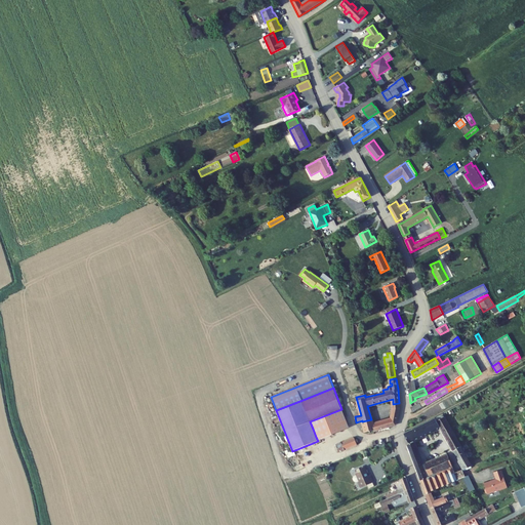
[(421,407),(419,403),(410,408),(413,412),(421,407)]
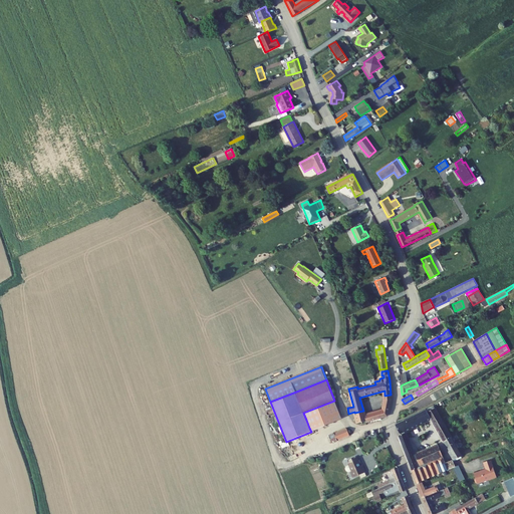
[(384,401),(383,411),(364,416),(364,415),(355,417),(357,424),(365,422),(387,417),(387,416),(392,400),(384,401)]
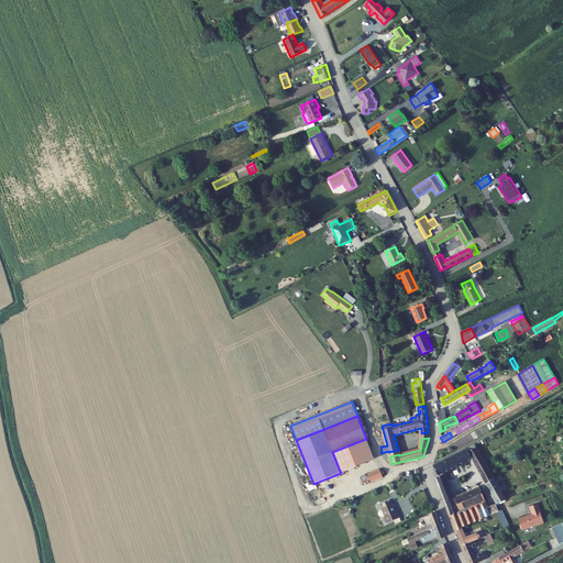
[(374,460),(366,439),(332,452),(335,460),(337,459),(341,473),(374,460)]
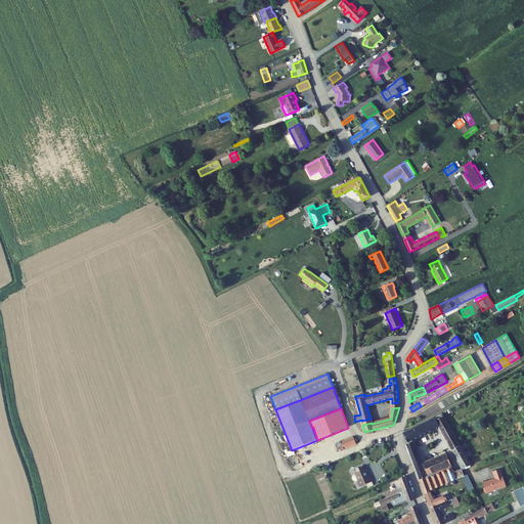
[(436,421),(443,417),(442,413),(434,418),(403,432),(408,442),(412,440),(439,427),(436,421)]
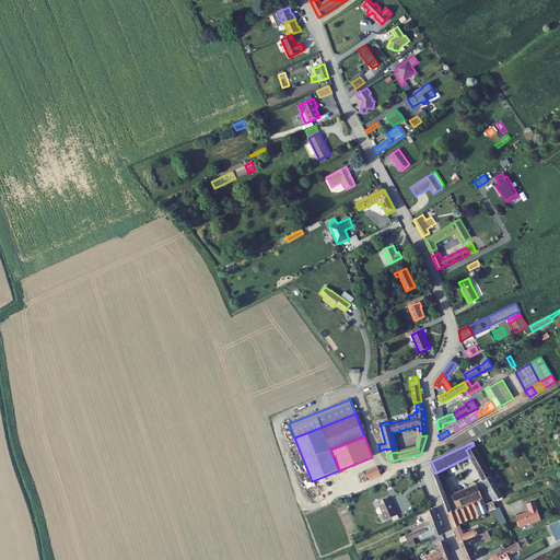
[(474,445),(466,450),(469,456),(473,462),(481,457),(474,445)]
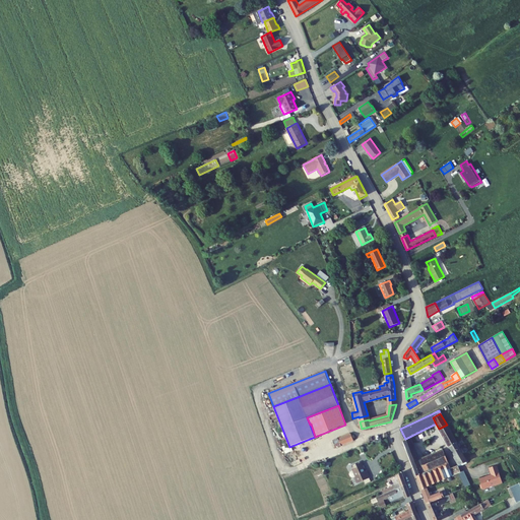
[(447,425),(439,429),(455,459),(464,455),(447,425)]
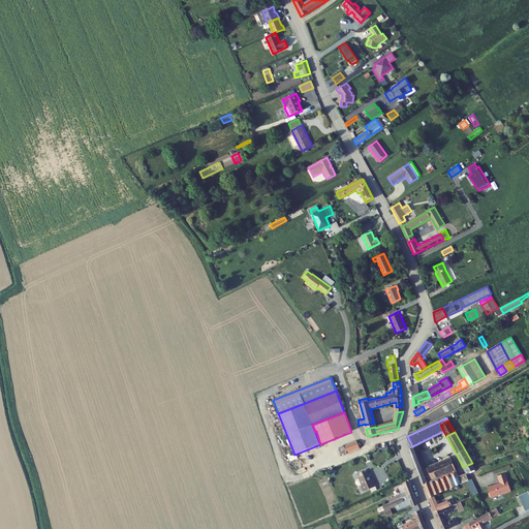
[(356,441),(344,446),(346,453),(347,453),(360,447),(356,441)]
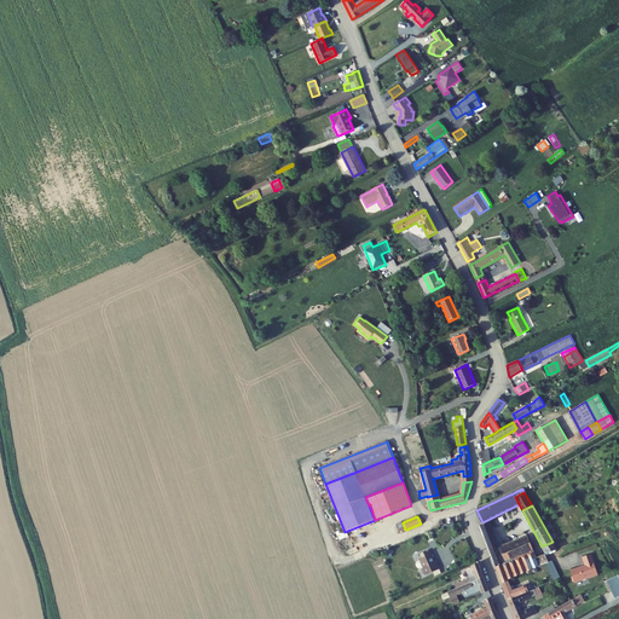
[(492,533),(490,527),(481,531),(484,537),(492,533)]
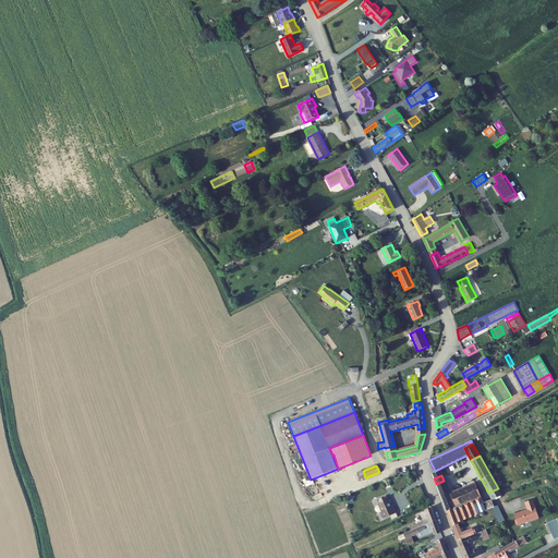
[(481,496),(474,482),(449,493),(444,481),(436,484),(447,511),(481,496)]
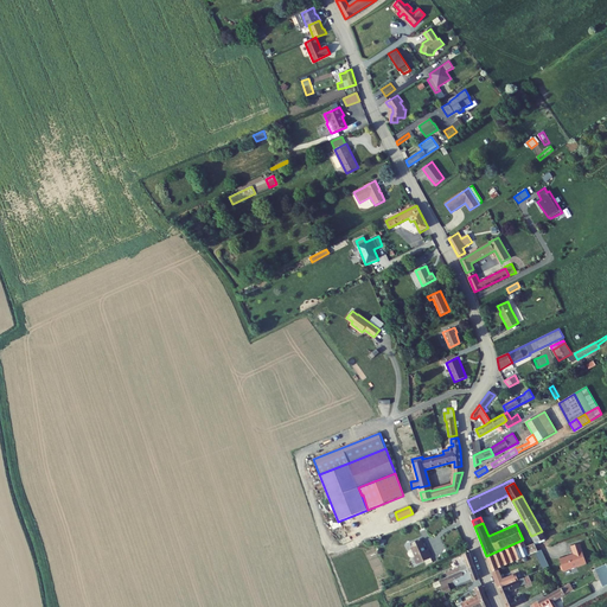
[(545,538),(542,531),(531,536),(535,542),(536,543),(545,538)]
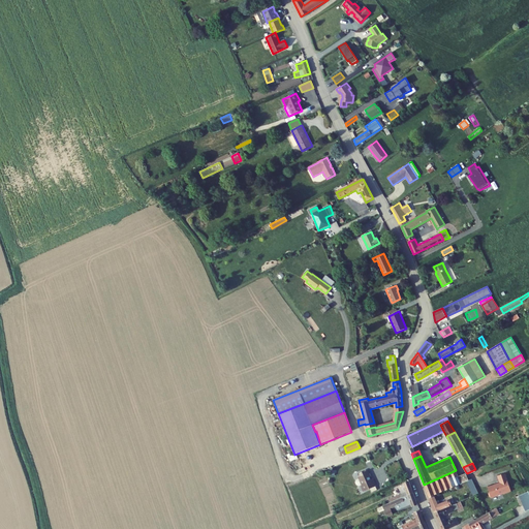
[(465,481),(468,480),(465,473),(458,476),(456,470),(424,485),(429,498),(429,497),(434,495),(456,486),(459,485),(465,481)]
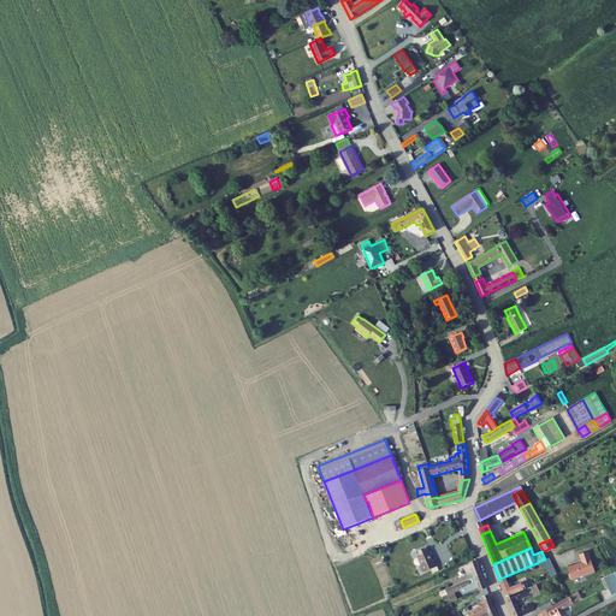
[(421,567),(421,568),(424,573),(431,569),(438,567),(438,566),(434,557),(432,558),(428,549),(426,549),(421,551),(420,550),(416,551),(418,554),(419,557),(415,560),(414,562),(415,564),(418,566),(421,564),(421,566),(421,567)]
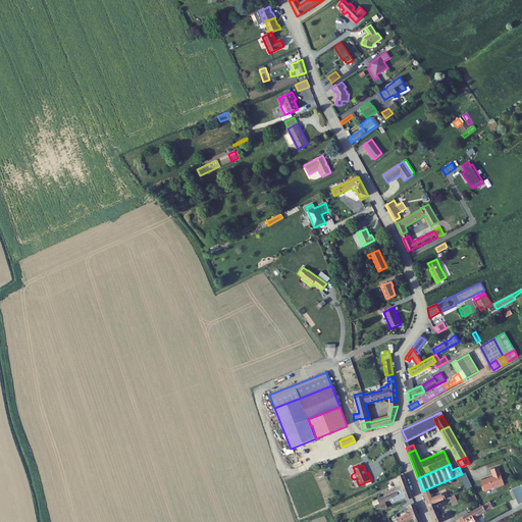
[(484,490),(484,491),(504,484),(499,467),(491,470),(493,476),(491,477),(492,478),(489,478),(481,481),(482,486),(482,487),(483,490),(484,490)]
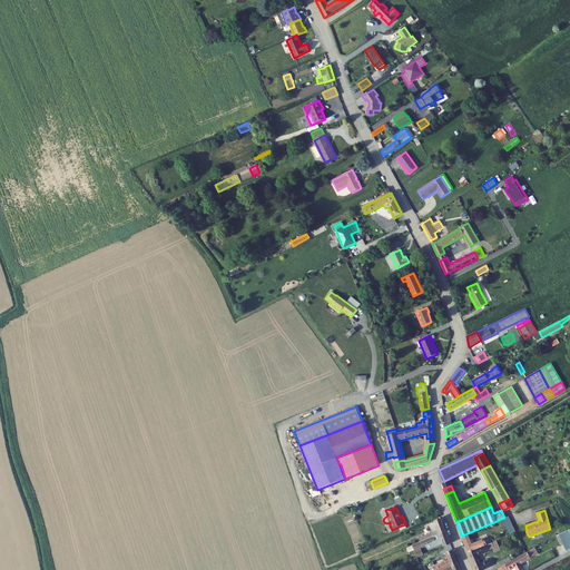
[(505,526),(510,534),(516,532),(509,516),(504,518),(501,519),(504,526),(505,526)]
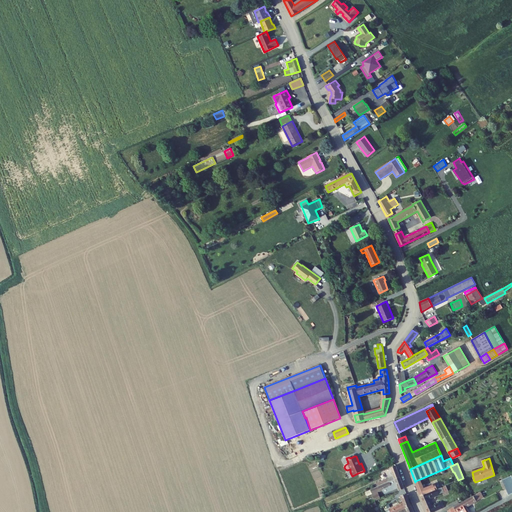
[(390,468),(393,476),(376,483),(378,487),(400,476),(396,465),(390,468)]
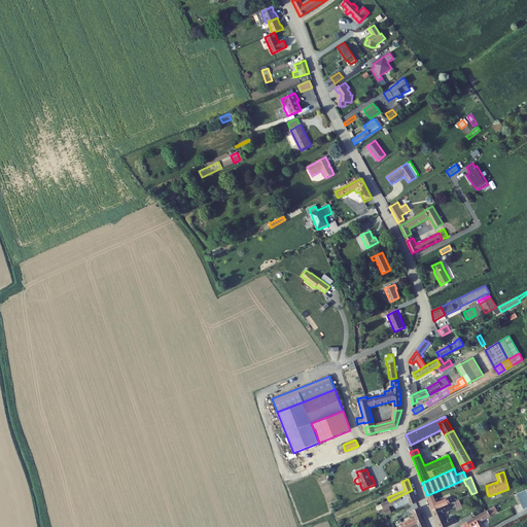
[(411,505),(416,502),(412,490),(389,501),(376,506),(377,510),(379,511),(383,508),(388,506),(390,505),(391,505),(394,504),(395,507),(410,502),(411,505)]
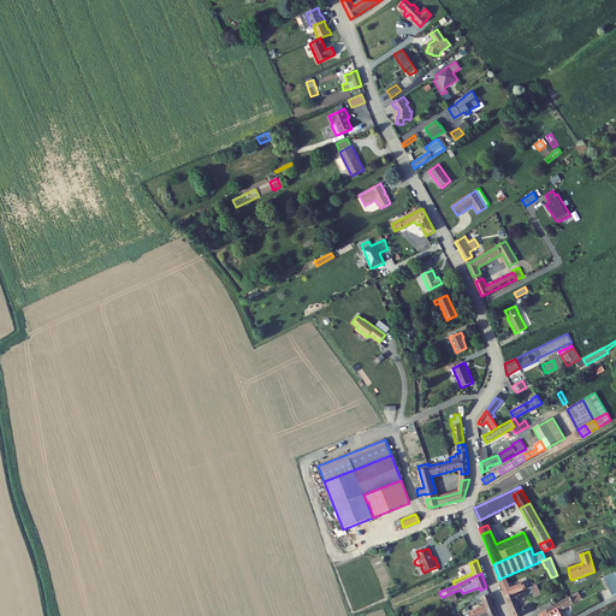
[(604,578),(602,579),(606,588),(609,587),(612,596),(615,593),(608,575),(604,578)]
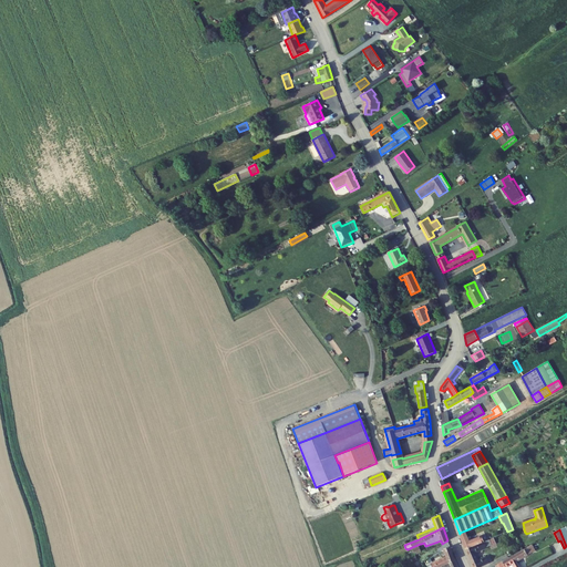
[(465,549),(484,542),(484,540),(482,536),(472,540),(470,536),(467,537),(467,535),(461,538),(465,549)]
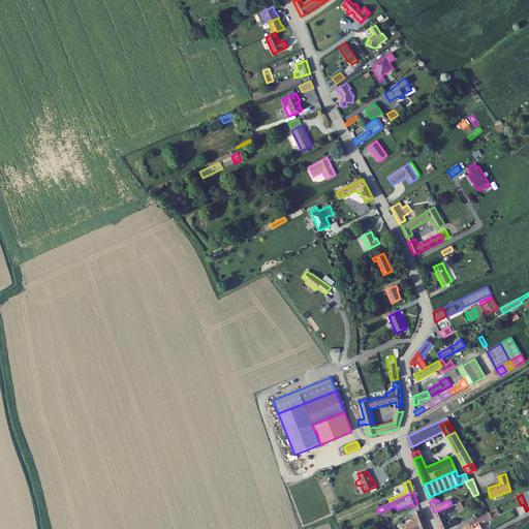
[(459,508),(457,503),(455,504),(452,505),(434,512),(441,528),(447,528),(457,525),(454,520),(446,523),(442,516),(459,508)]
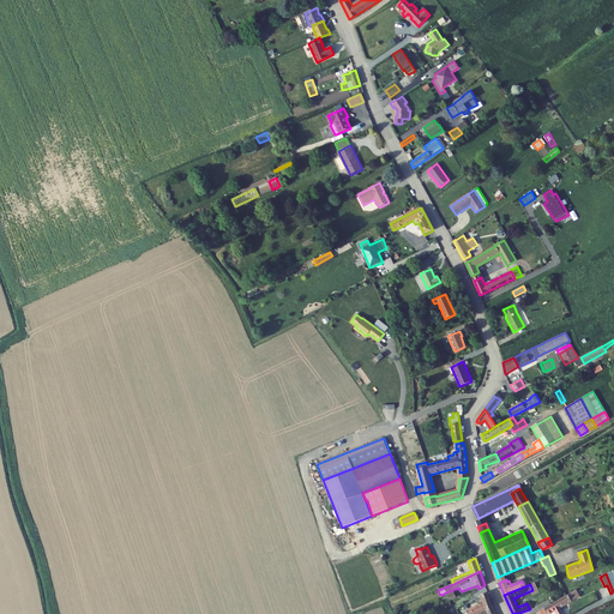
[(449,596),(450,601),(456,597),(452,590),(446,593),(449,596)]
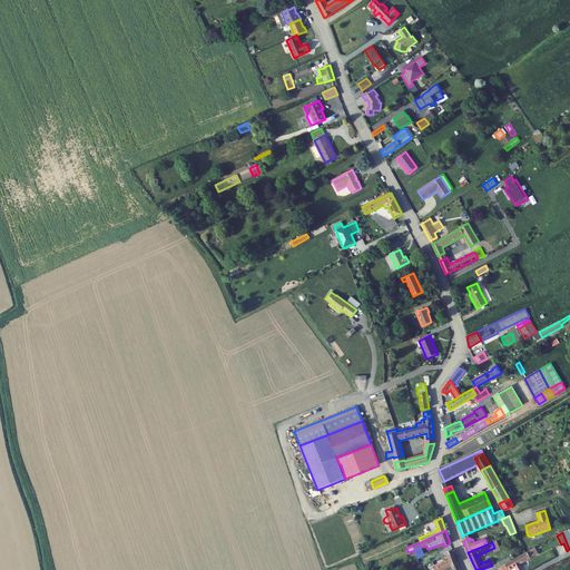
[(526,552),(516,558),(519,564),(538,553),(536,548),(528,551),(526,552)]
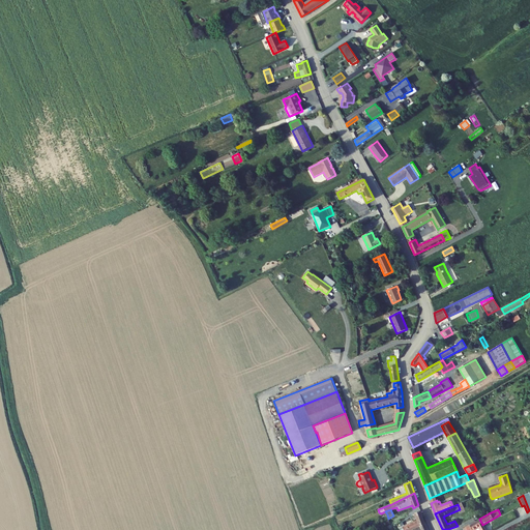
[(417,520),(419,526),(425,524),(421,511),(415,513),(417,520)]
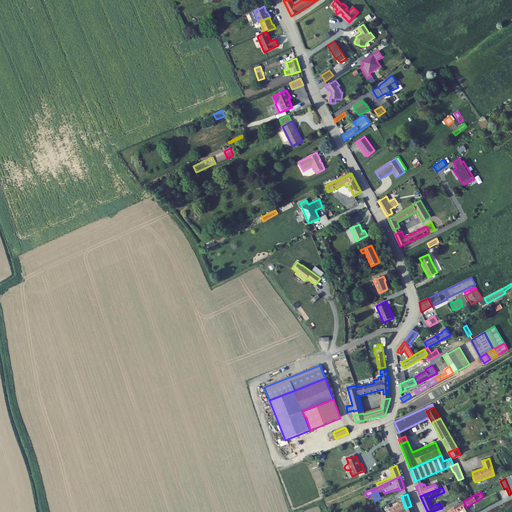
[(469,511),(466,507),(463,501),(460,503),(453,507),(450,509),(451,511),(456,511),(459,511),(469,511)]
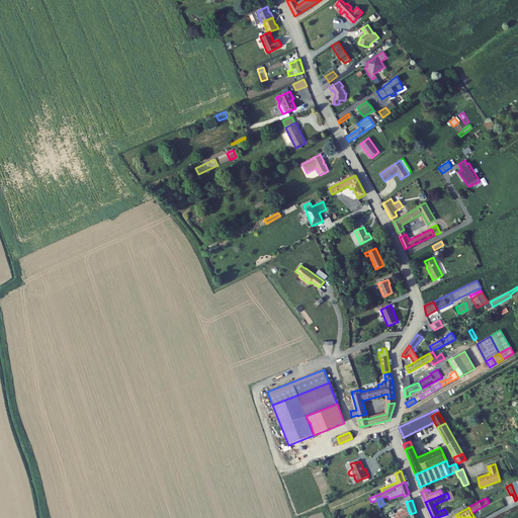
[(391,517),(401,517),(410,514),(408,508),(405,510),(391,516),(391,517)]
